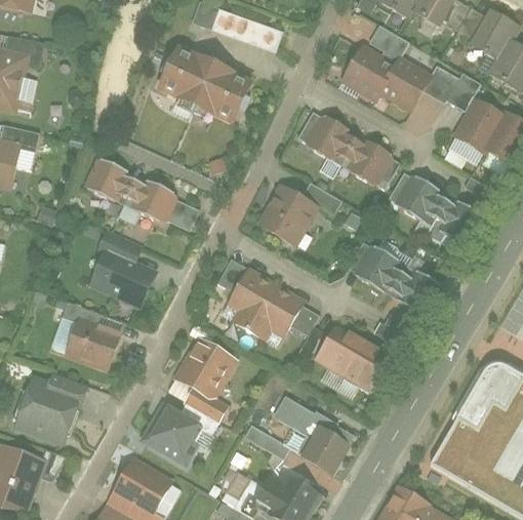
[(0,4),(31,12),(33,0),(0,0),(0,4)]
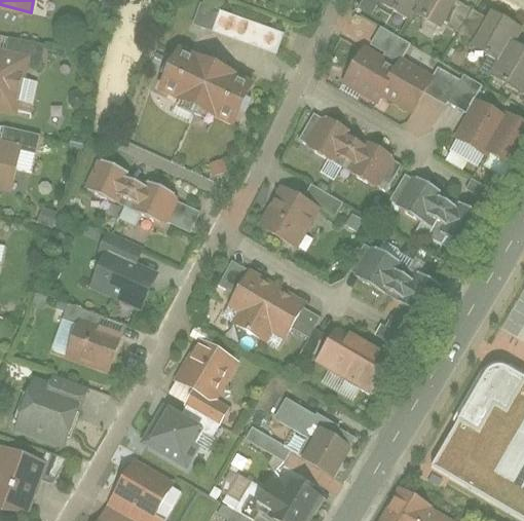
[(195,0),(188,23),(273,49),(281,28),(195,0)]
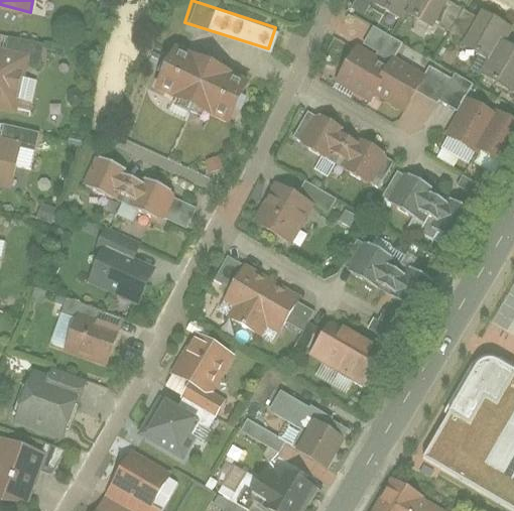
[(370,0),(399,17),(403,10),(431,26),(446,0),(370,0)]
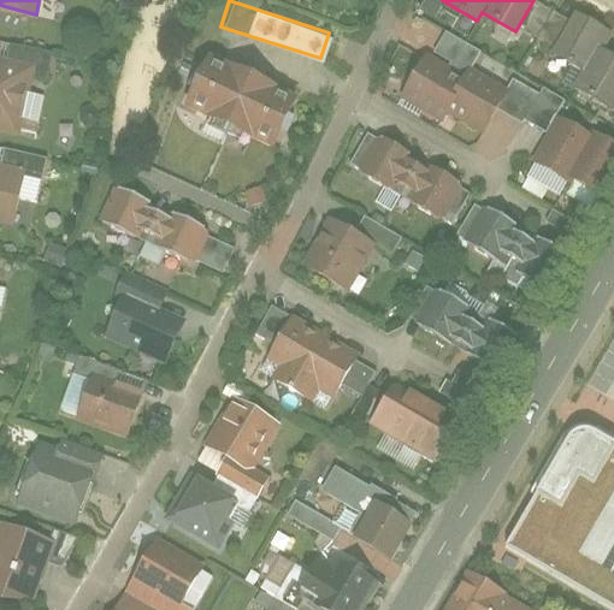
[(613,34),(613,31),(576,10),(551,52),(585,71),(576,87),(613,107),(613,51),(607,47),(613,34)]
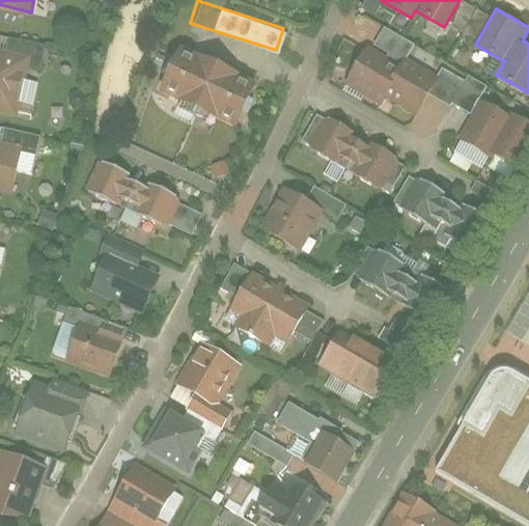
[(0,108),(17,112),(29,54),(0,47),(0,108)]
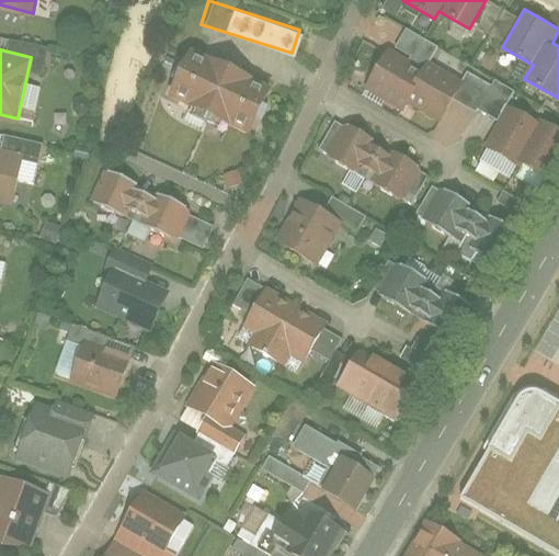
[(172,95),(254,133),(274,88),(192,50),(172,95)]
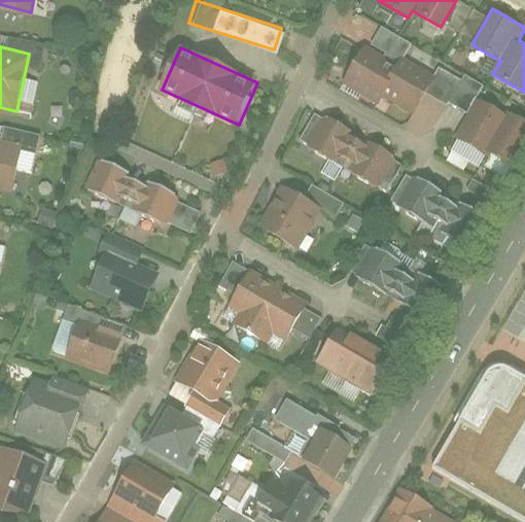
[(519,167),(524,157),(524,119),(510,111),(506,117),(475,99),(453,136),(487,157),(491,150),(519,167)]
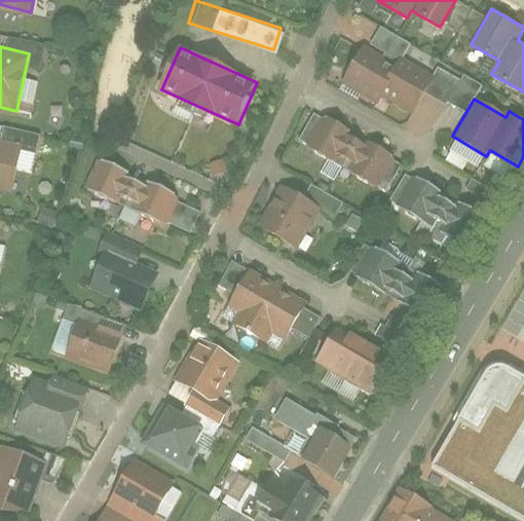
[(377,185),(394,155),(369,142),(368,144),(348,134),(350,129),(323,114),(305,145),(337,162),(341,155),(353,162),(349,170),(377,185)]
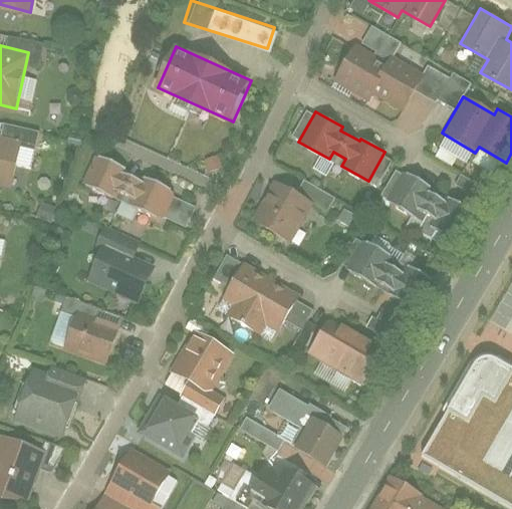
[(0,185),(10,187),(21,141),(0,136),(0,185)]
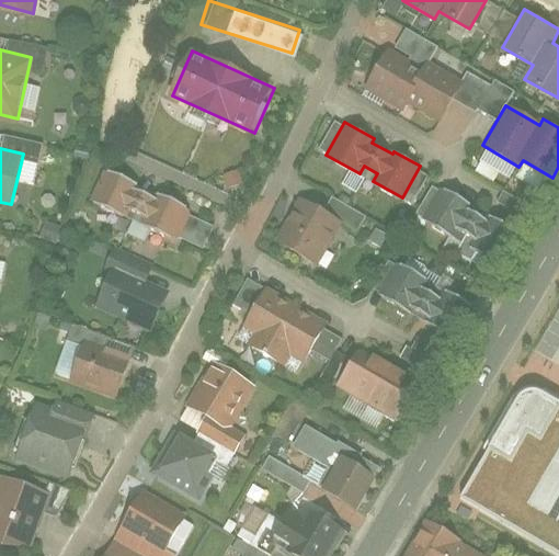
[(103,169),(89,199),(133,218),(146,190),(103,169)]
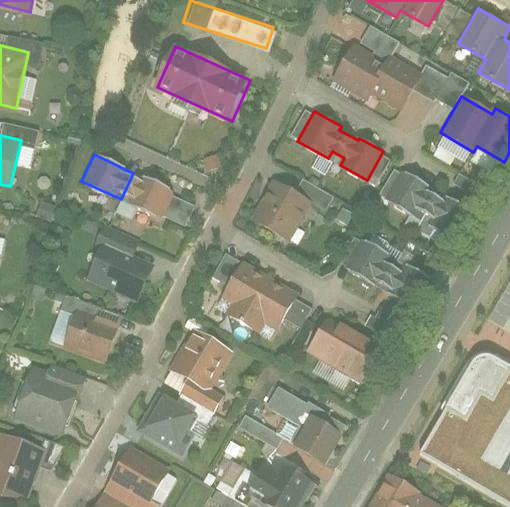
[(386,200),(451,238),(469,208),(449,197),(445,202),(426,191),(429,185),(403,170),(386,200)]
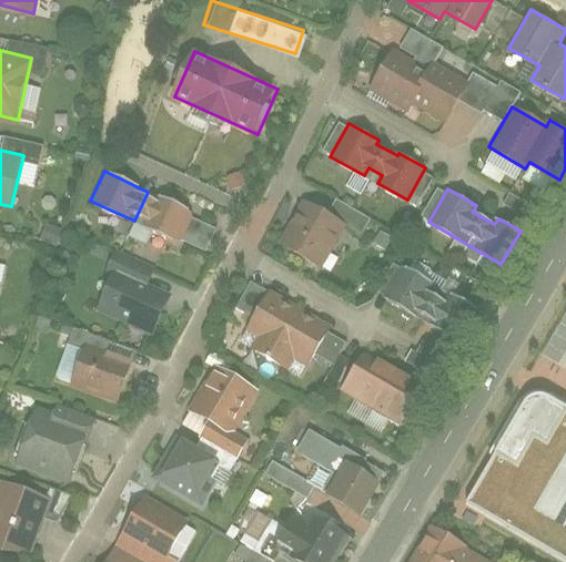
[(148,192),(134,221),(178,242),(192,212),(148,192)]
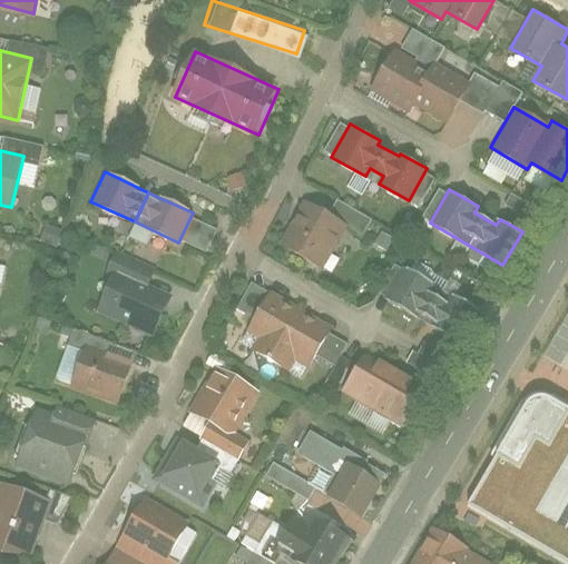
[(345,223),(302,199),(278,244),(322,266),(345,223)]
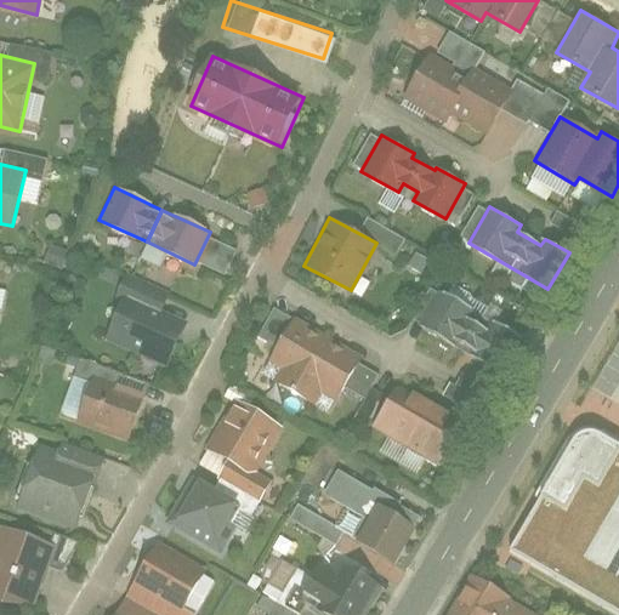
[(102,330),(165,362),(186,322),(158,307),(165,292),(123,271),(112,291),(120,296),(102,330)]
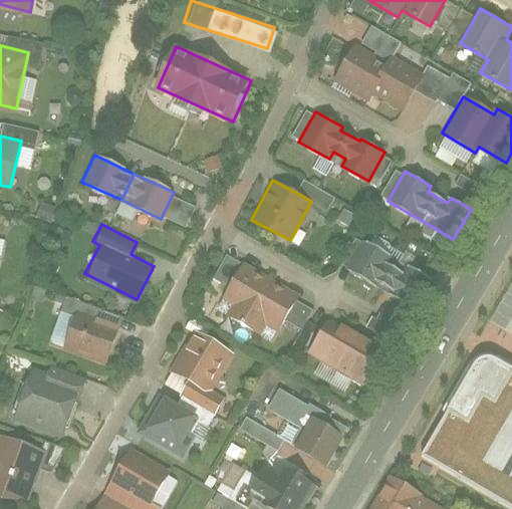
[(346,271),(412,305),(427,277),(405,265),(402,272),(389,265),(394,256),(362,240),(346,271)]
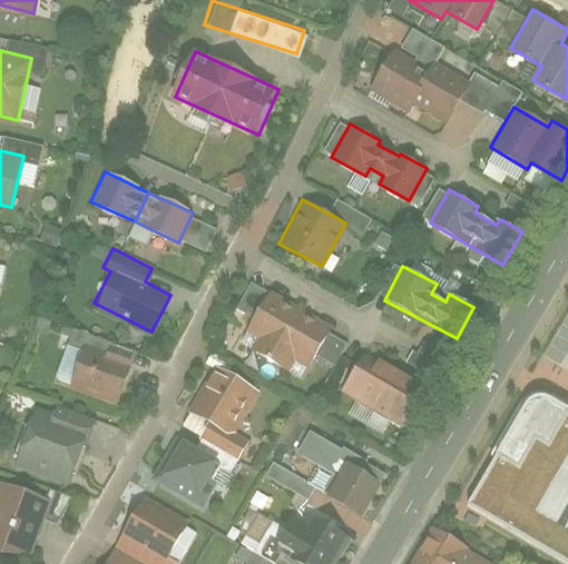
[(331,324),(268,290),(247,329),(260,336),(252,350),(286,369),(294,356),(310,364),(331,324)]
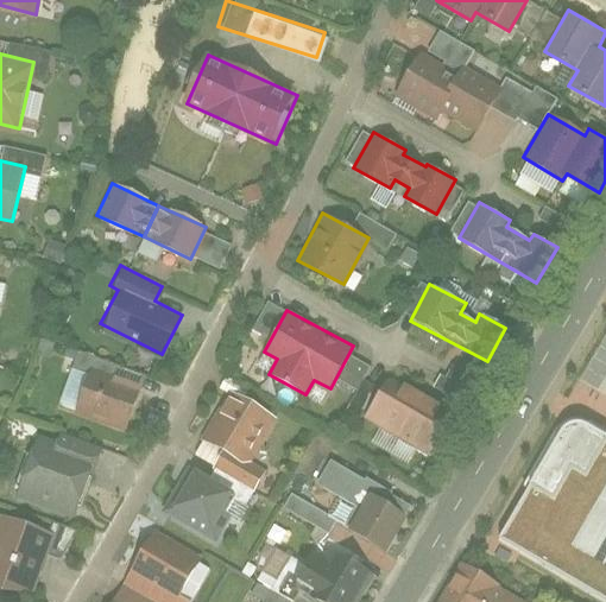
[(455,398),(467,371),(443,360),(431,387),(455,398)]
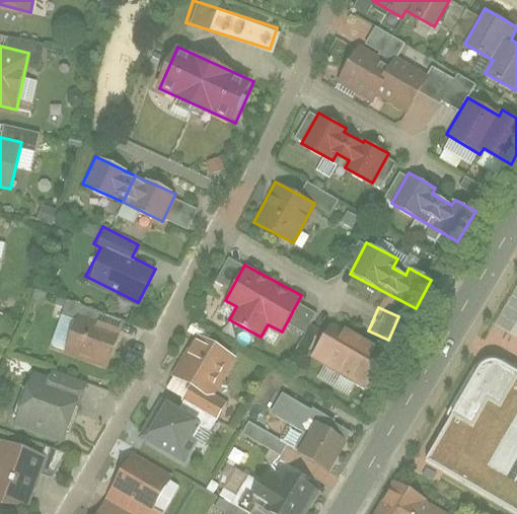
[(64,352),(106,366),(120,329),(77,314),(64,352)]
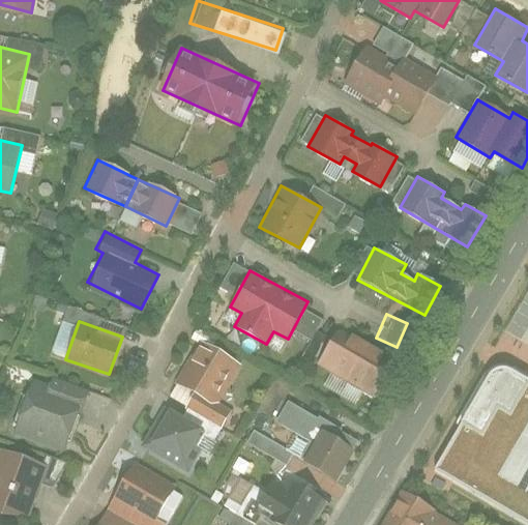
[(319,366),(376,397),(394,362),(338,331),(319,366)]
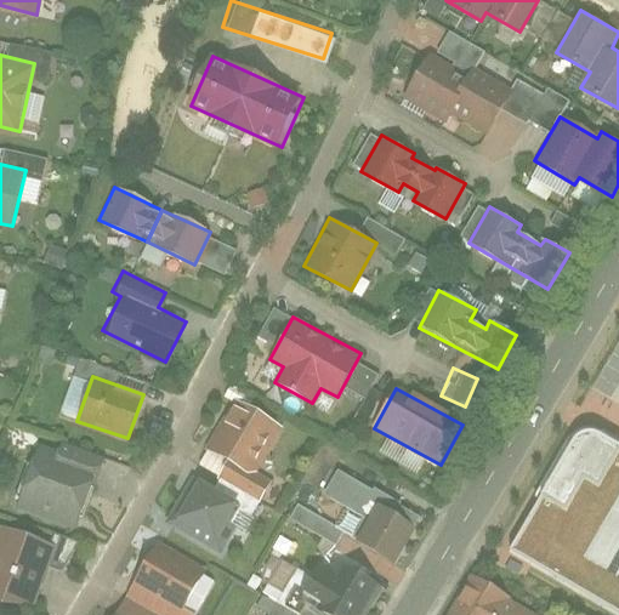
[(282,423),(232,397),(204,446),(228,460),(219,477),(259,499),(270,479),(255,471),(282,423)]
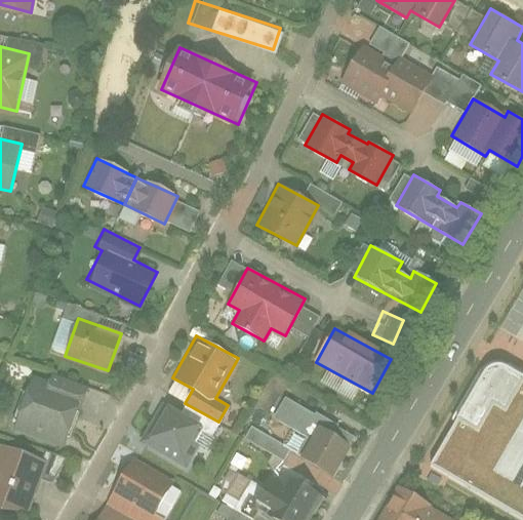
[(522,370),(496,356),(435,464),(522,514),(522,370)]
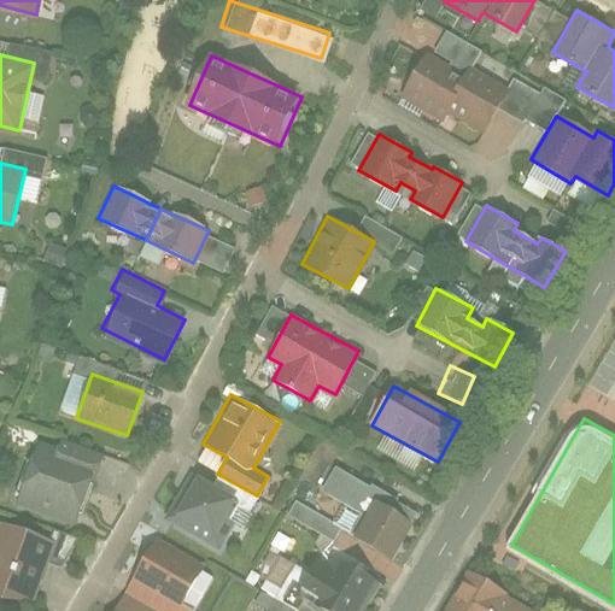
[(37,439),(15,501),(74,524),(100,451),(62,436),(58,447),(37,439)]
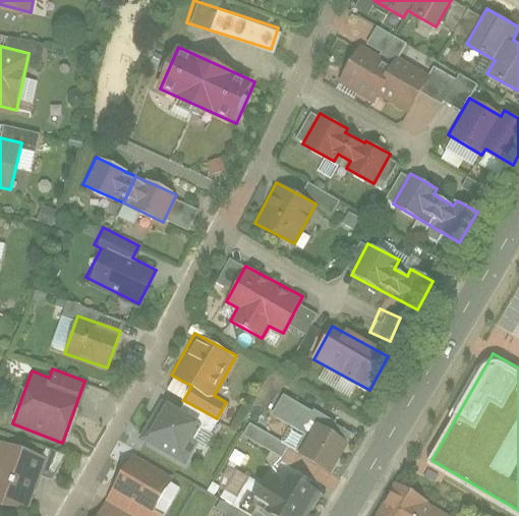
[(159,397),(136,438),(185,463),(197,440),(190,436),(199,419),(159,397)]
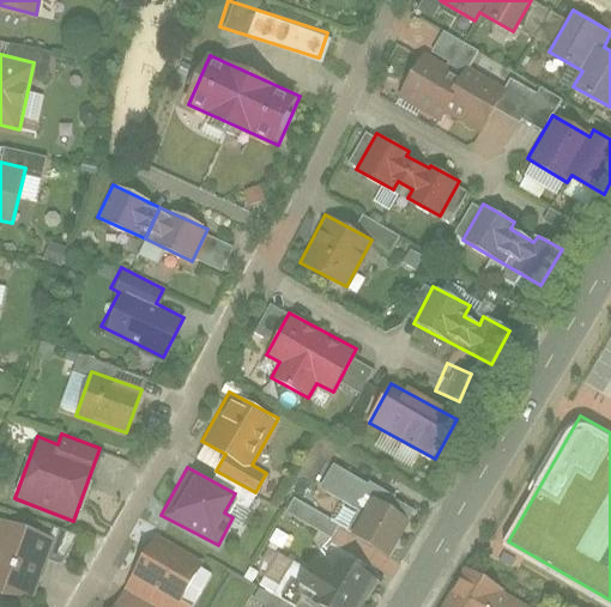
[(354,532),(388,552),(407,519),(373,498),(354,532)]
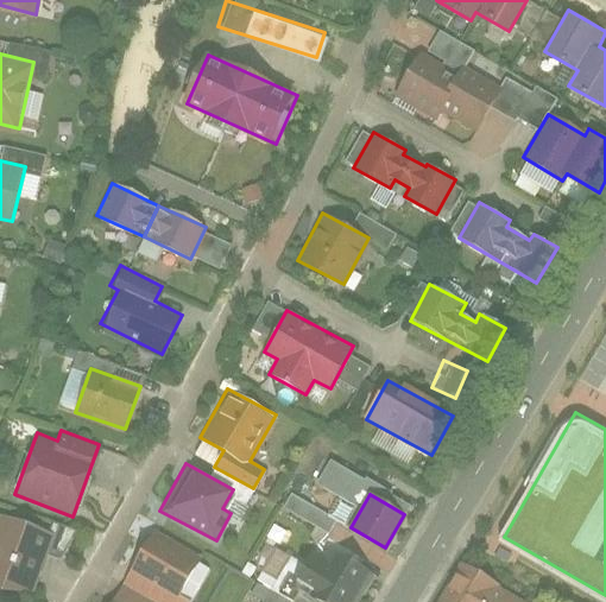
[(0,588),(32,597),(52,533),(0,515),(0,588)]
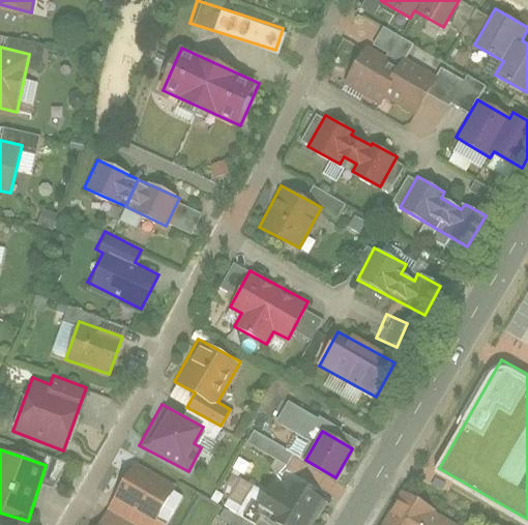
[(134,461),(97,524),(169,524),(170,523),(157,517),(176,485),(134,461)]
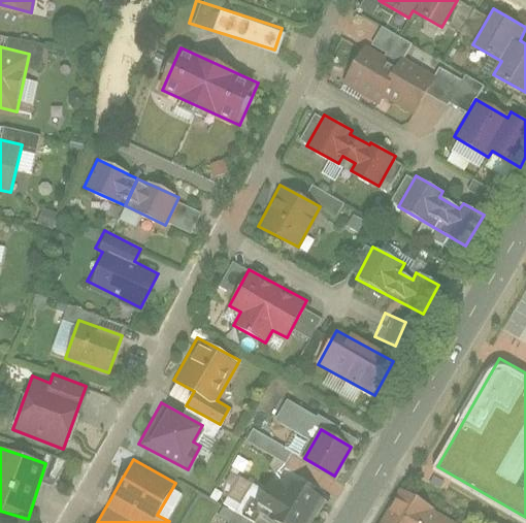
[(277,521),(280,522),(305,522),(322,497),(298,483),(292,494),(272,483),(260,502),(282,515),(277,521)]
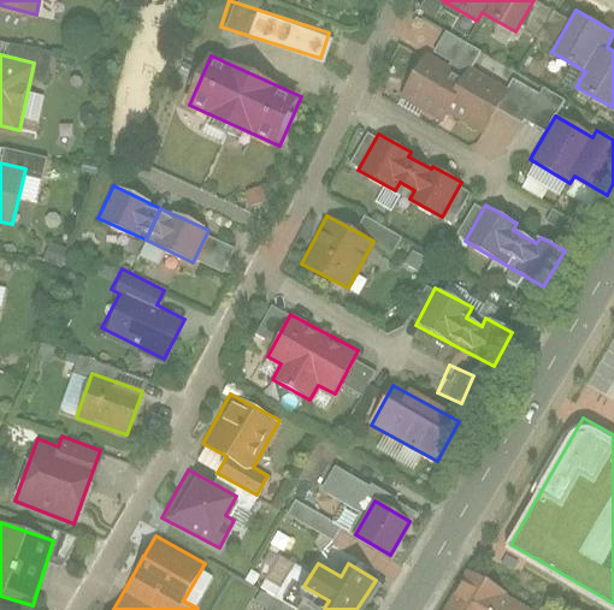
[(531,609),(533,608),(462,569),(440,609),(531,609)]
